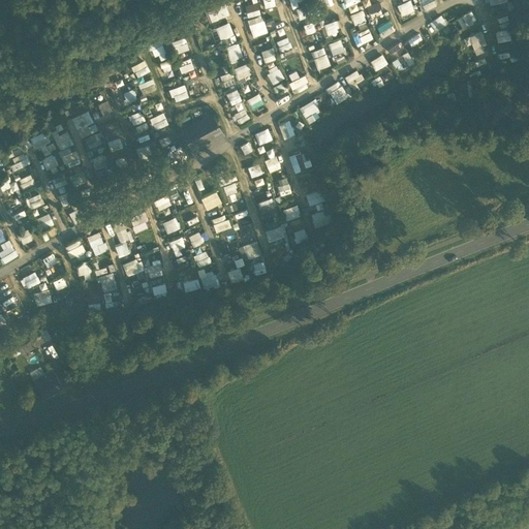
[(369,0),(366,0),(363,2),(366,8),(372,6),(369,0)]
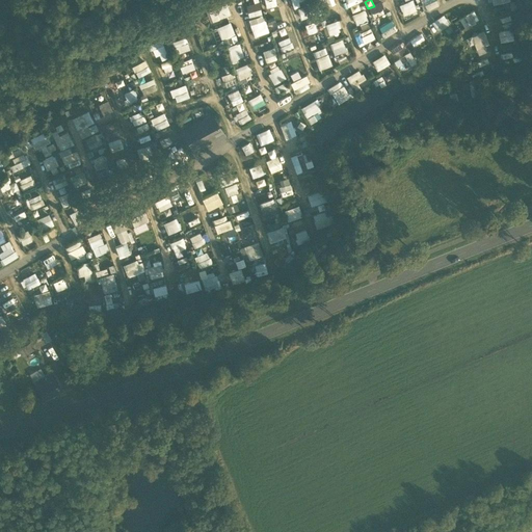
[(424,0),(421,2),(428,14),(441,6),(435,0),(424,0)]
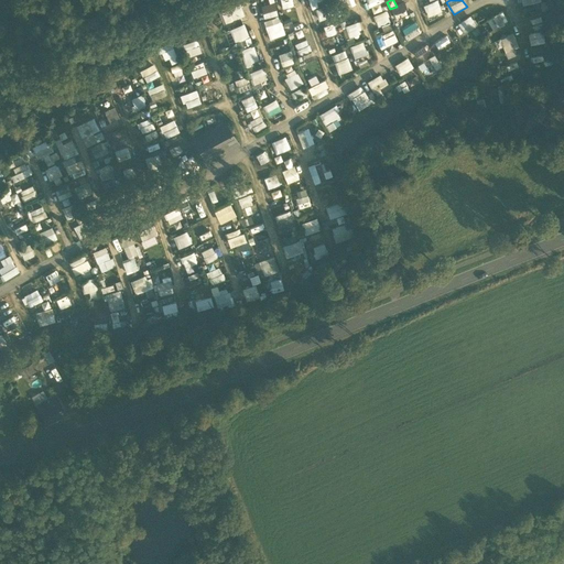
[(275,1),(262,3),(263,17),(277,14),(275,1)]
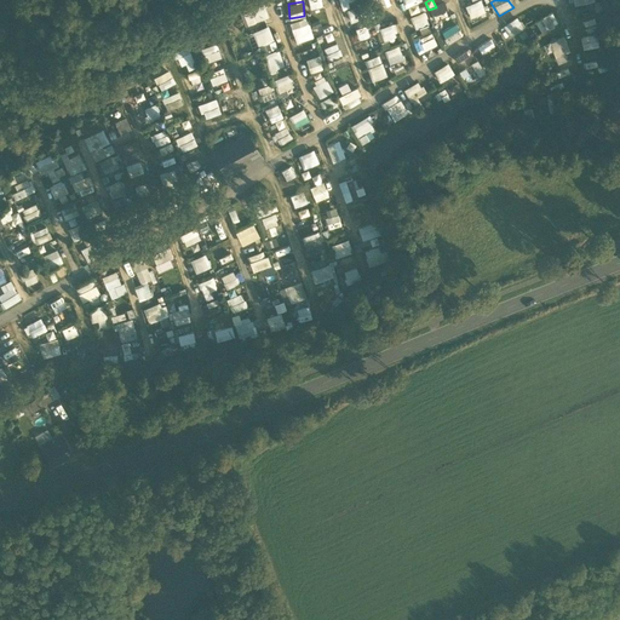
[(264,3),(244,10),(248,23),(269,16),(264,3)]
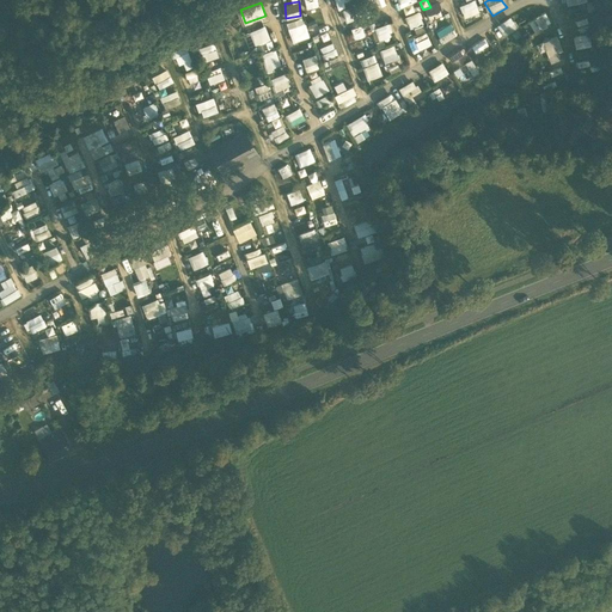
[(476,2),(460,8),(465,22),(481,14),(476,2)]
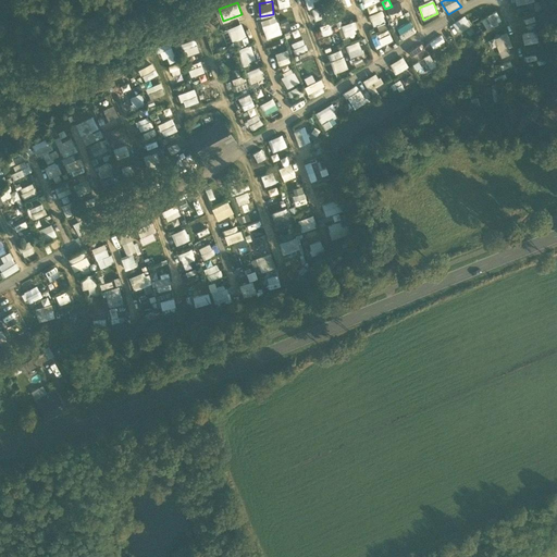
[(401,3),(386,8),(388,15),(404,11),(401,3)]
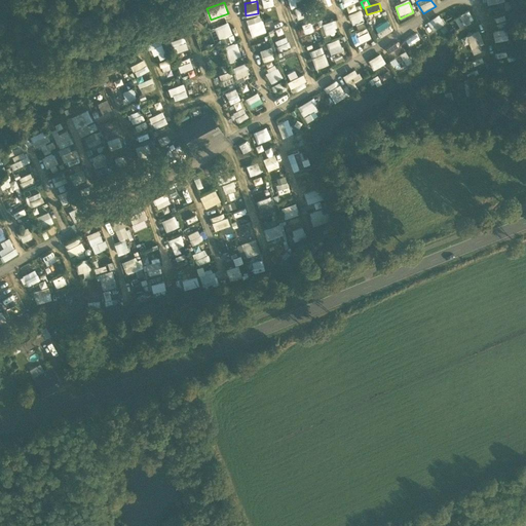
[(299,20),(308,14),(302,4),(294,9),(299,20)]
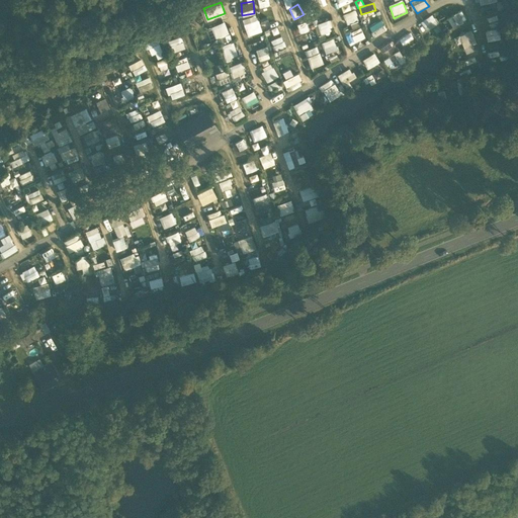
[(343,13),(351,10),(349,5),(341,7),(343,13)]
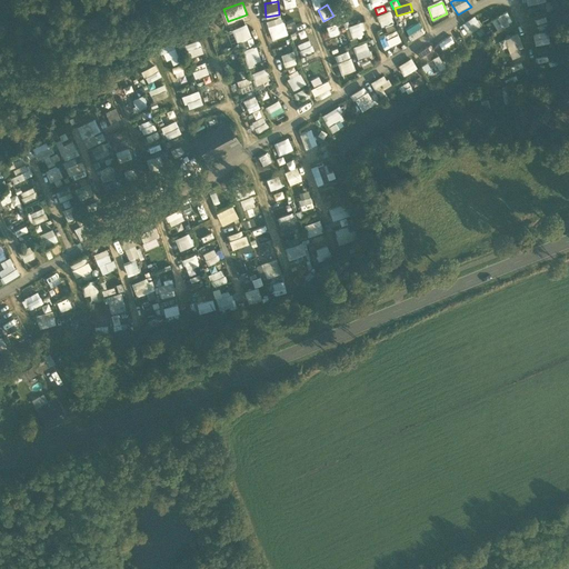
[(390,12),(377,17),(381,28),(393,23),(390,12)]
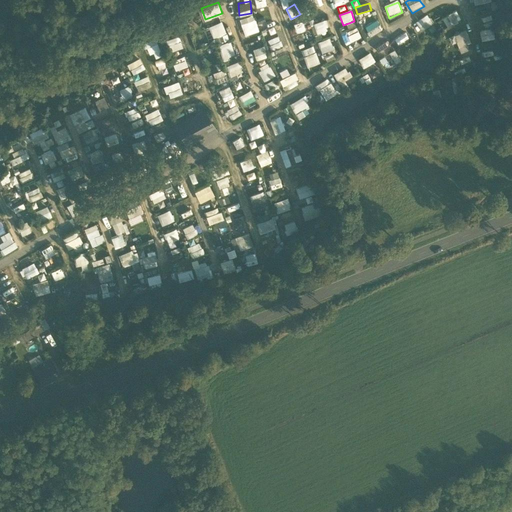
[(245,34),(259,29),(253,13),(239,18),(245,34)]
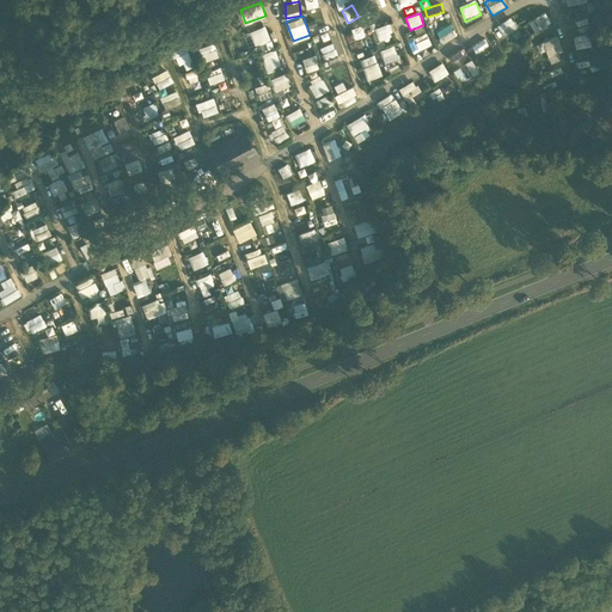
[(530,24),(536,36),(552,28),(546,16),(530,24)]
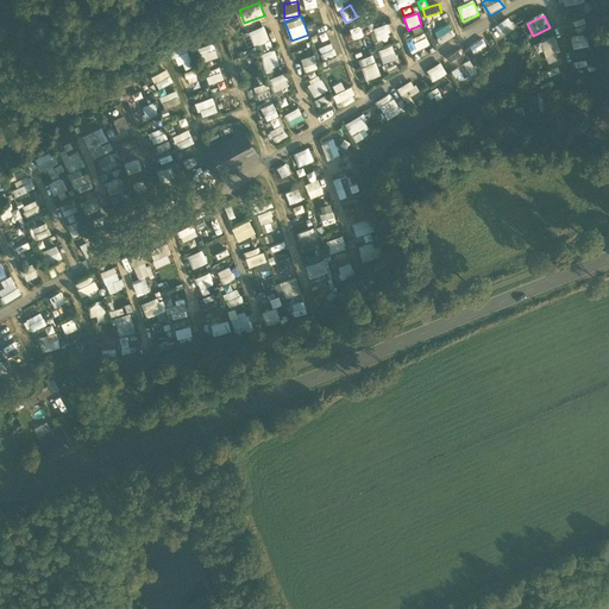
[(510,19),(496,29),(503,39),(518,30),(510,19)]
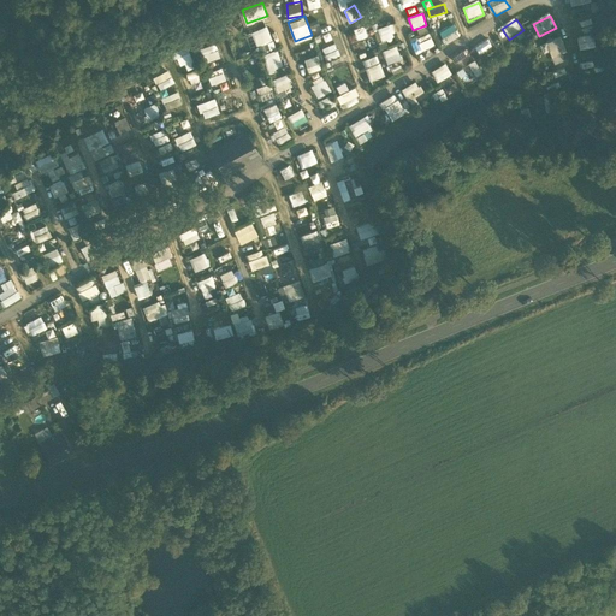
[(246,33),(252,47),(258,43),(261,51),(276,46),(267,24),(246,33)]
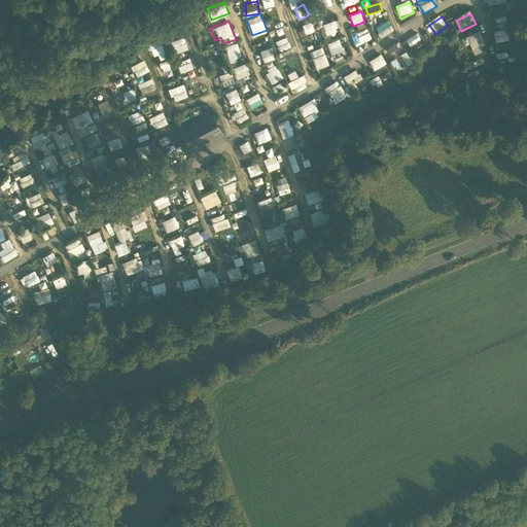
[(336,21),(321,25),(324,36),(339,32),(336,21)]
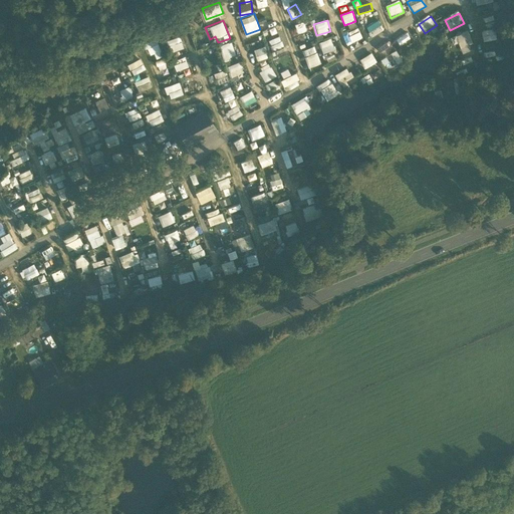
[(303,21),(294,25),(298,33),(307,29),(303,21)]
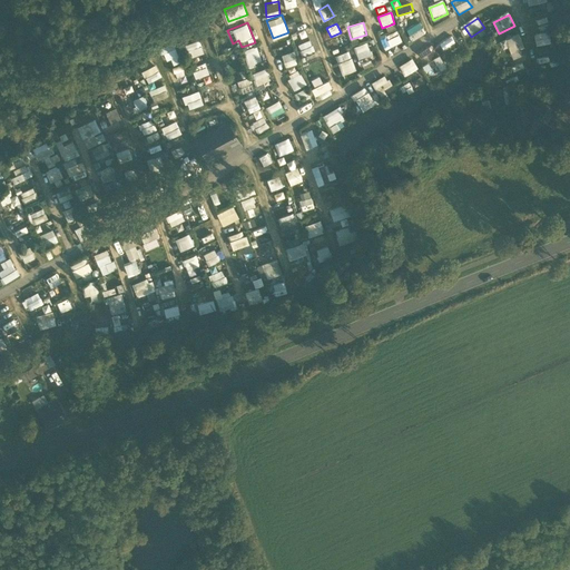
[(421,23),(406,30),(412,41),(425,35),(421,23)]
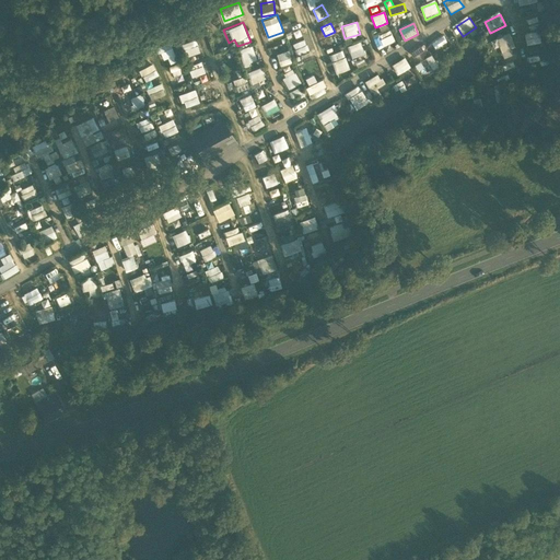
[(378,49),(395,43),(391,31),(374,37),(378,49)]
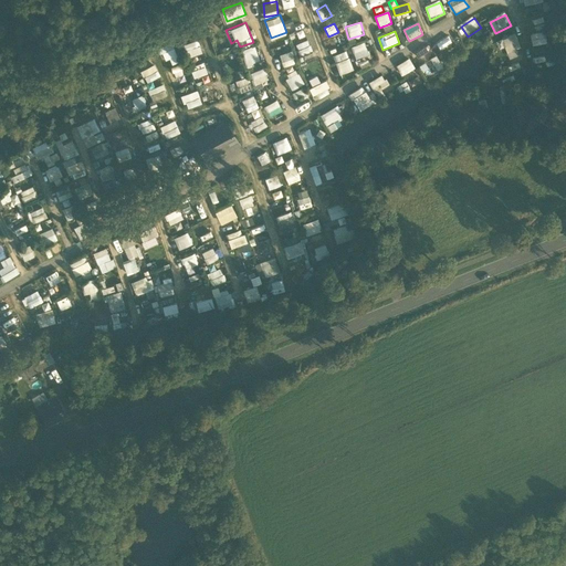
[(449,33),(433,43),(438,49),(452,39),(449,33)]
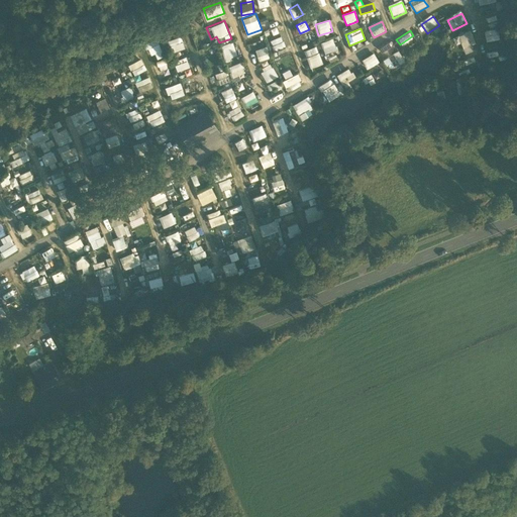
[(485,33),(487,44),(500,42),(498,31),(485,33)]
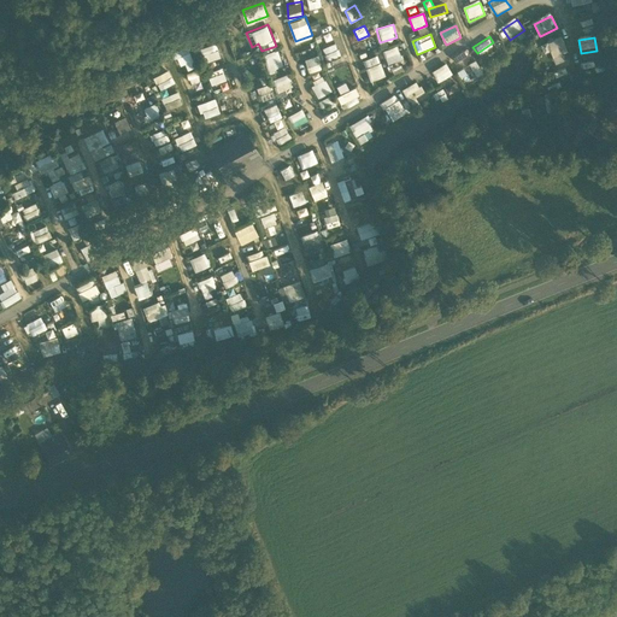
[(215,40),(200,46),(205,60),(221,54),(215,40)]
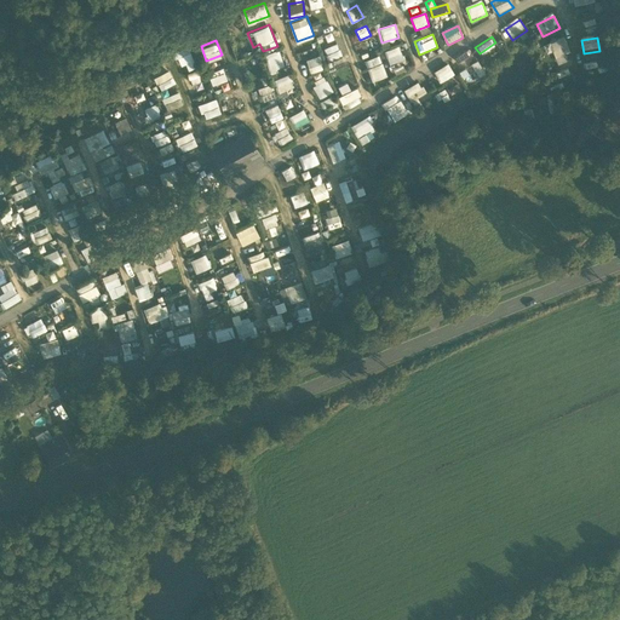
[(567,40),(551,45),(557,67),(568,64),(567,56),(570,55),(567,40)]
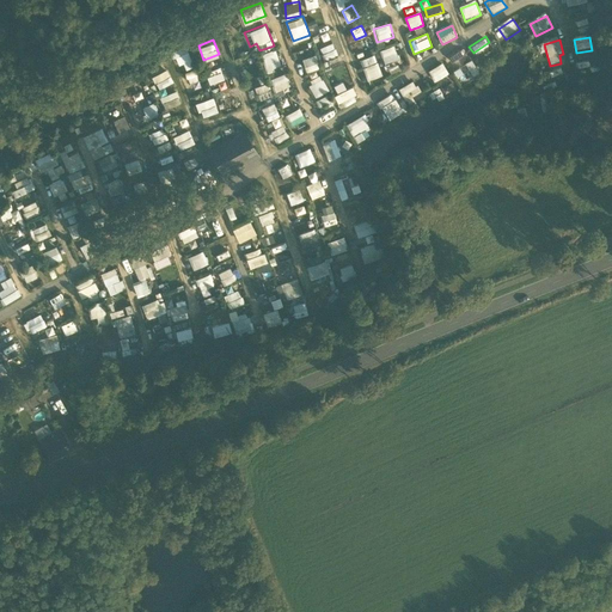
[(188,42),(173,48),(179,61),(194,55),(188,42)]
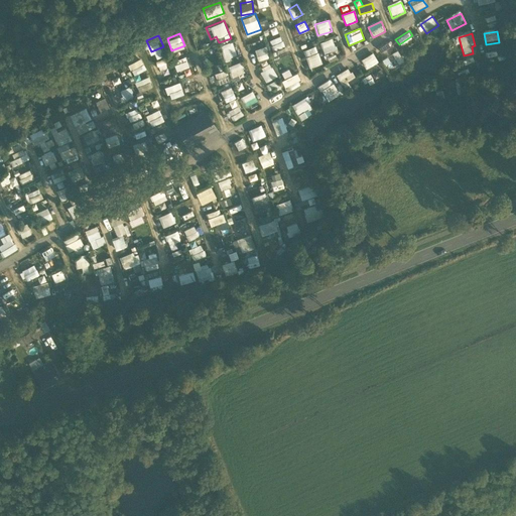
[(280,35),(269,39),(273,49),(284,45),(280,35)]
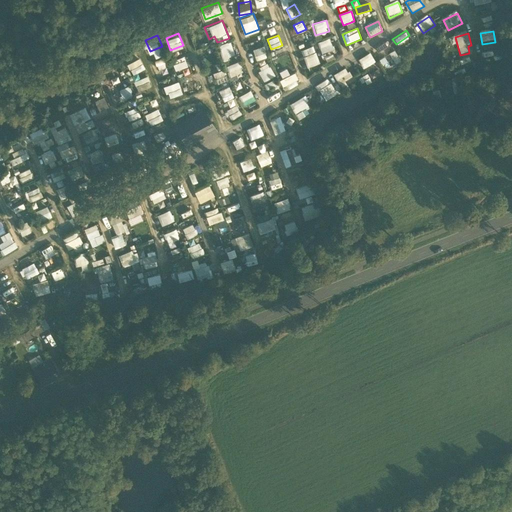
[(330,38),(317,42),(321,53),(334,49),(330,38)]
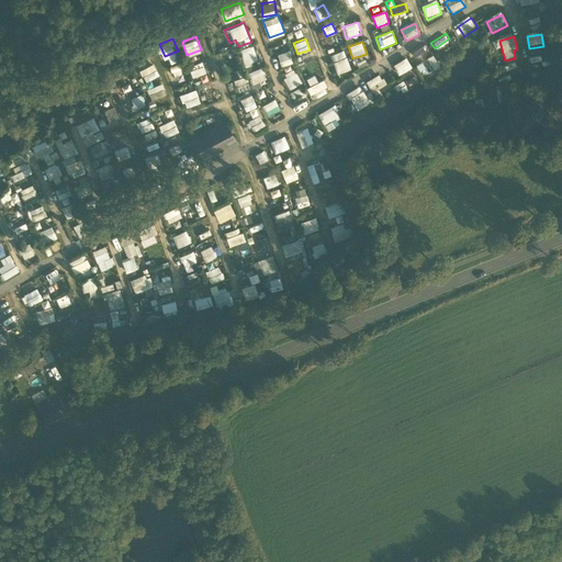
[(246,64),(259,58),(253,43),(239,48),(246,64)]
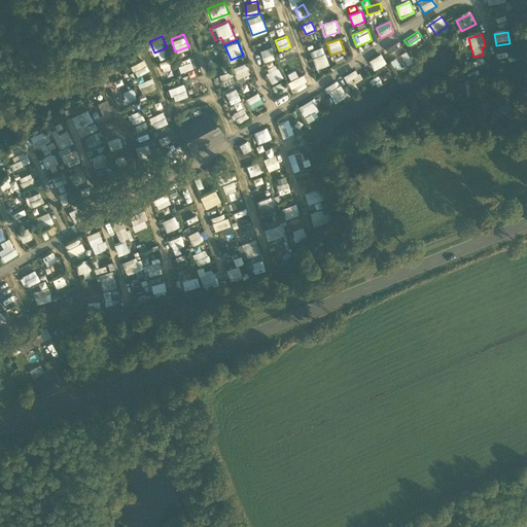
[(264,61),(276,57),(272,45),(260,49),(264,61)]
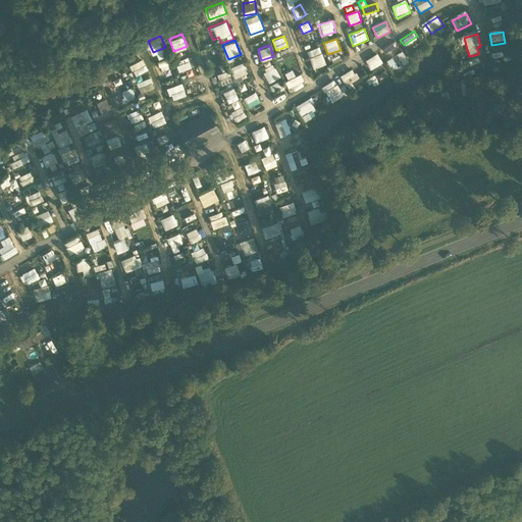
[(319,47),(307,50),(309,56),(320,52),(319,47)]
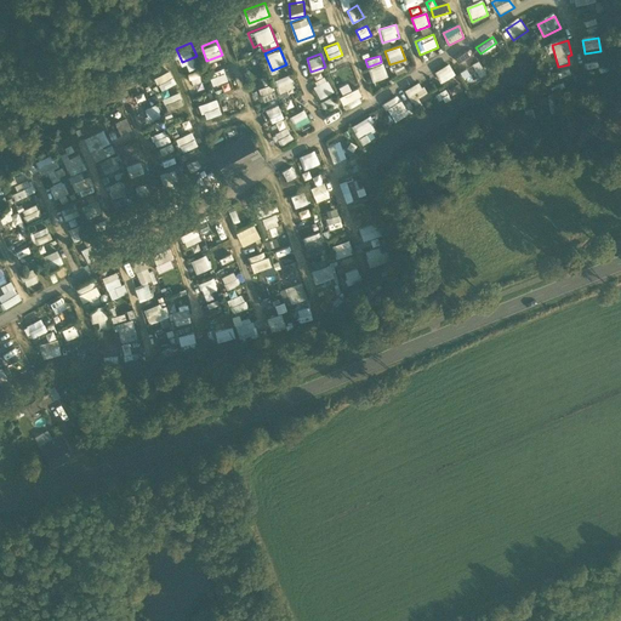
[(368,68),(374,81),(388,75),(383,62),(368,68)]
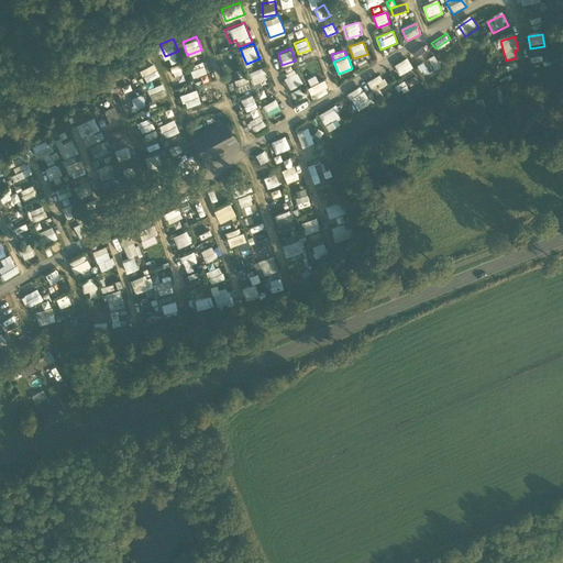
[(361,69),(370,64),(366,57),(356,63),(361,69)]
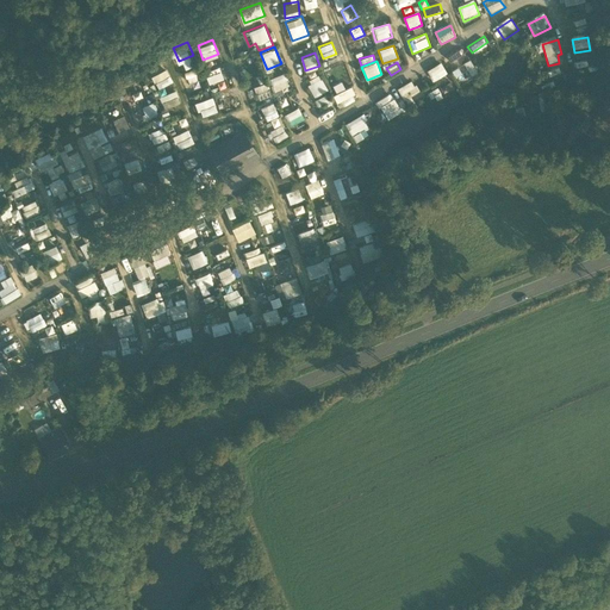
[(434,82),(448,74),(441,63),(428,72),(434,82)]
